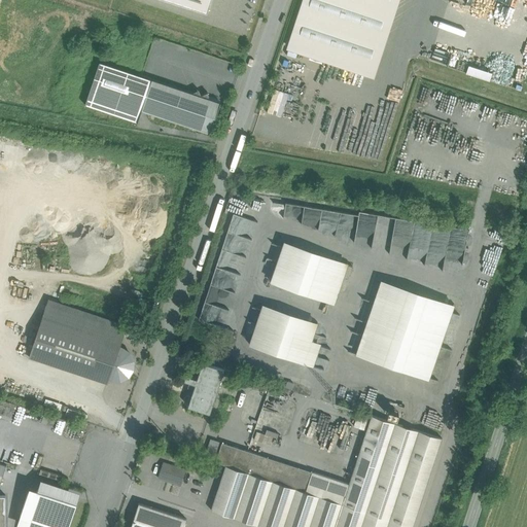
[(211,0),(166,0),(206,12),(206,13),(207,13),(211,0)]
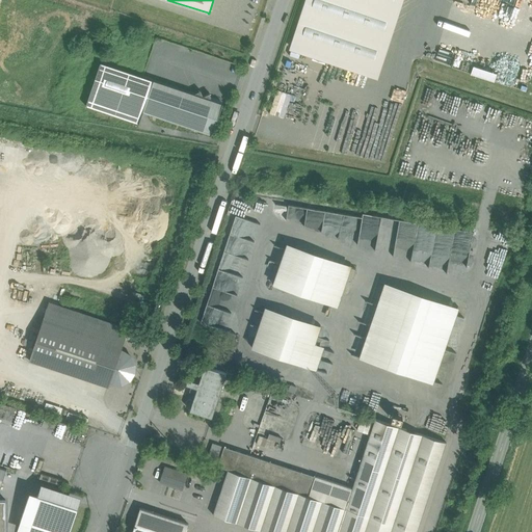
[(400,0),(306,0),(290,49),(375,77),(400,0)]
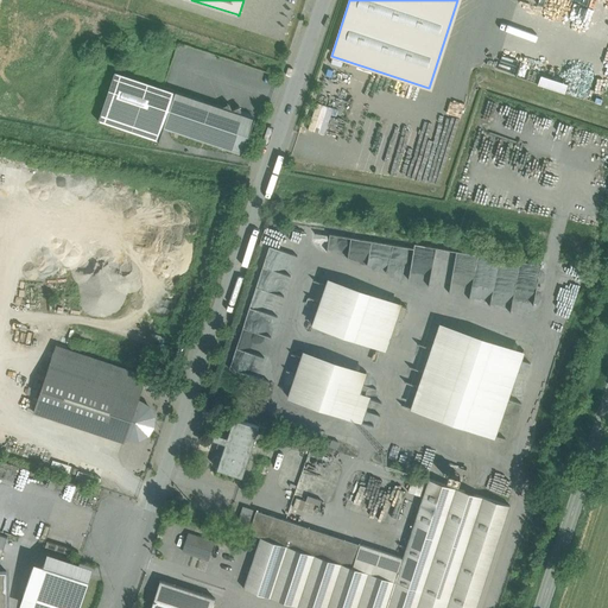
[(540,75),(538,86),(567,90),(568,81),(540,75)]
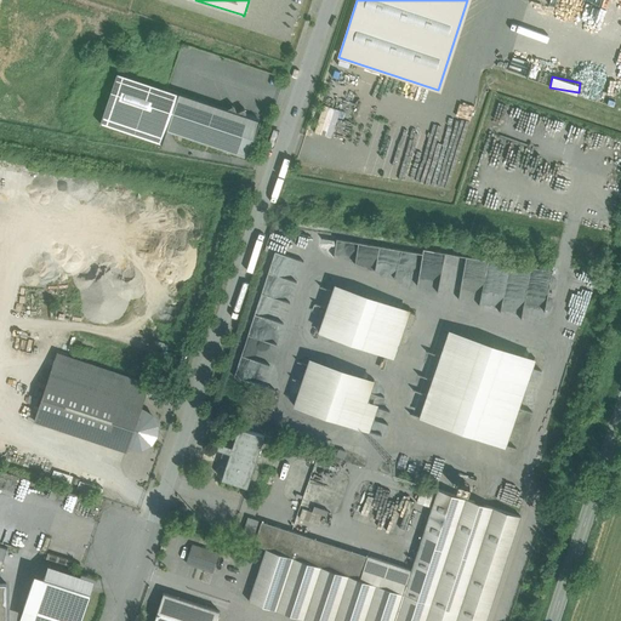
[(226,109),(178,93),(166,130),(248,157),(260,121),(245,117),(246,113),(244,109),(237,112),(234,106),(226,109)]
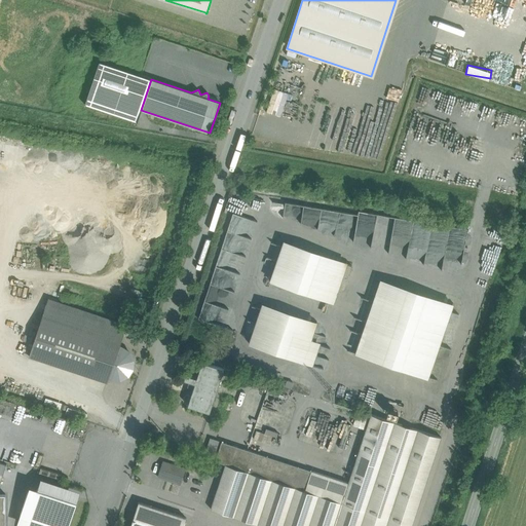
[(283,115),(287,91),(273,88),(268,112),(283,115)]
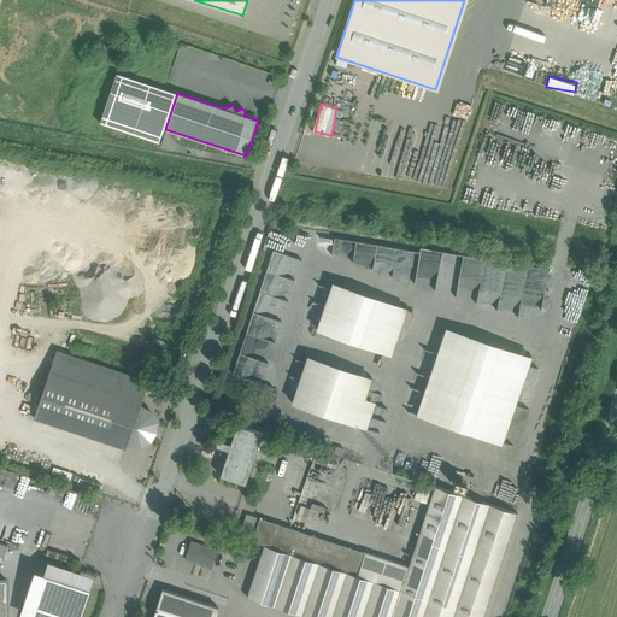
[(293,281),(265,272),(244,344),(271,352),(293,281)]
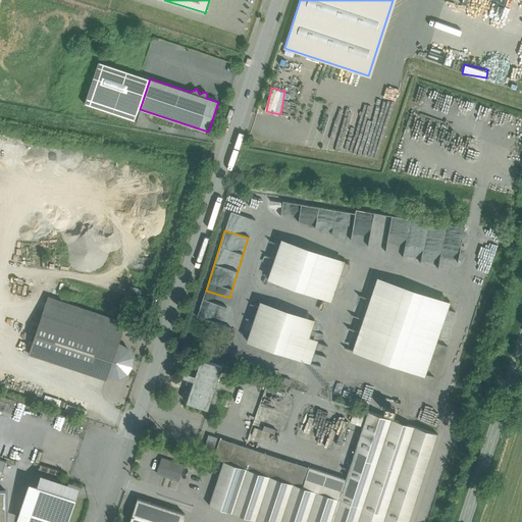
[(282,240),(268,279),(331,303),(347,263),(282,240)]
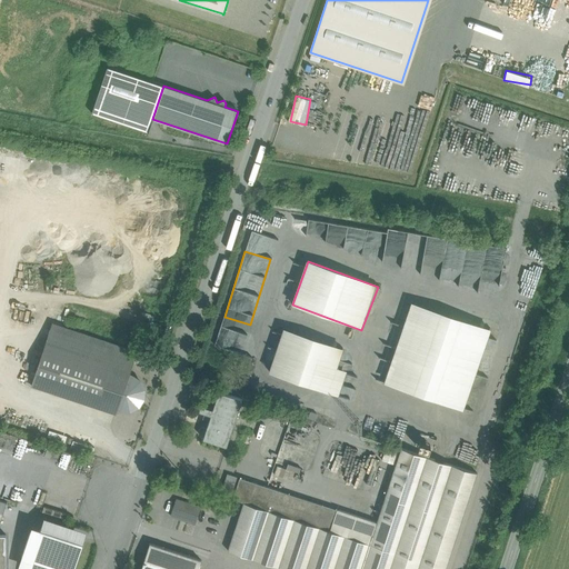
[(413,303),(387,383),(466,409),(492,330),(413,303)]
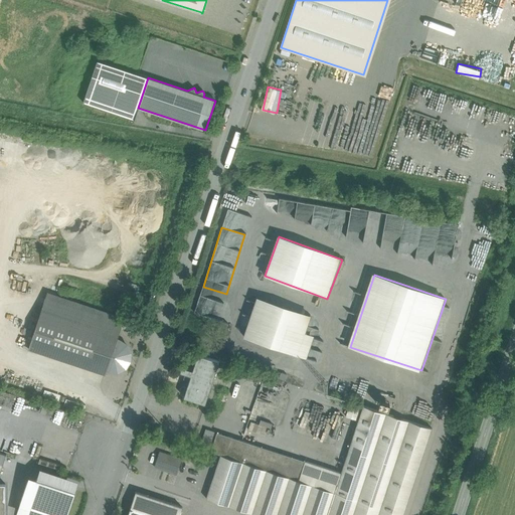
[(124,318),(47,293),(28,348),(42,353),(61,359),(80,366),(99,371),(105,373),(107,369),(117,339),(121,327),(124,318)]
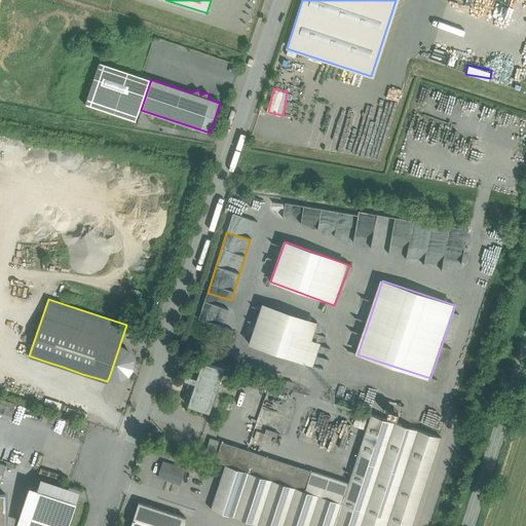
[(316,321),(262,304),(250,343),(313,364),(321,342),(311,339),(316,321)]
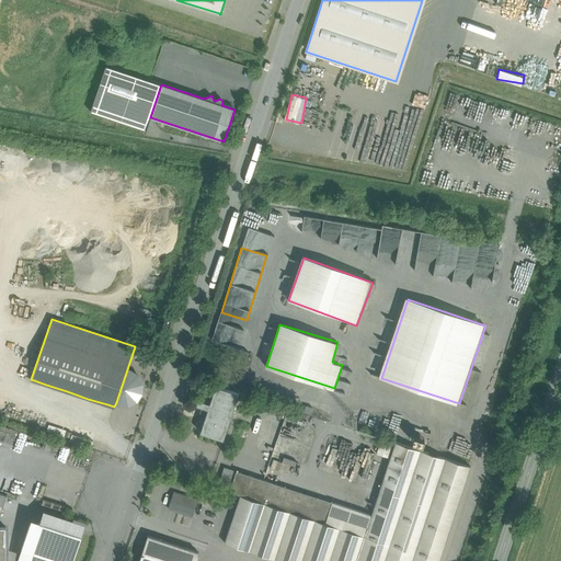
[(138,376),(130,370),(127,369),(116,402),(119,403),(128,404),(136,400),(141,392),(141,384),(138,376)]
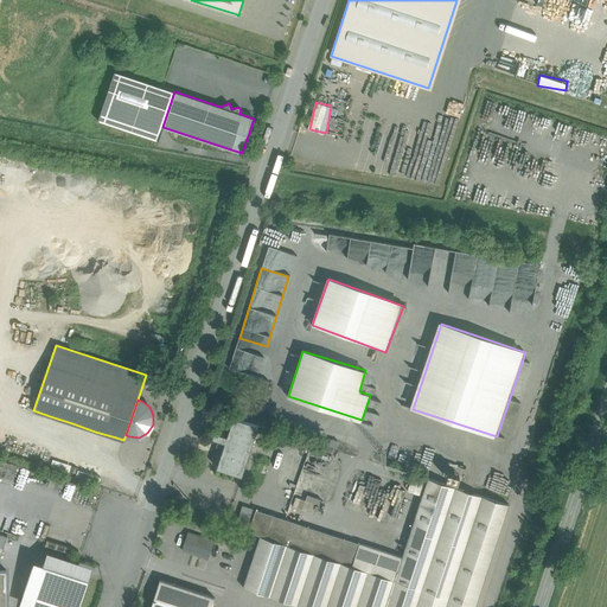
[(242,475),(259,426),(232,417),(227,436),(215,432),(212,438),(224,442),(216,467),(242,475)]
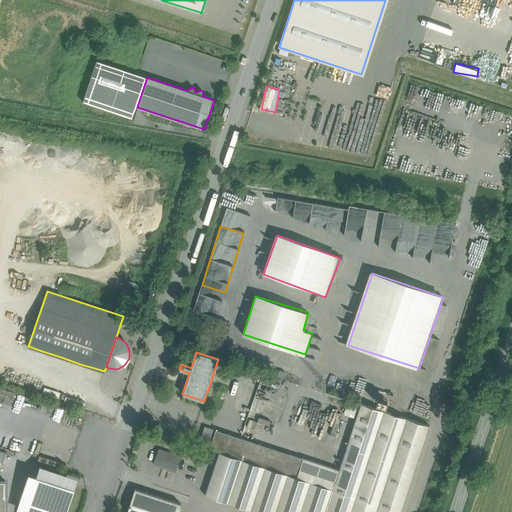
[(333,489),(325,511),(402,511),(431,427),(361,404),(333,489)]
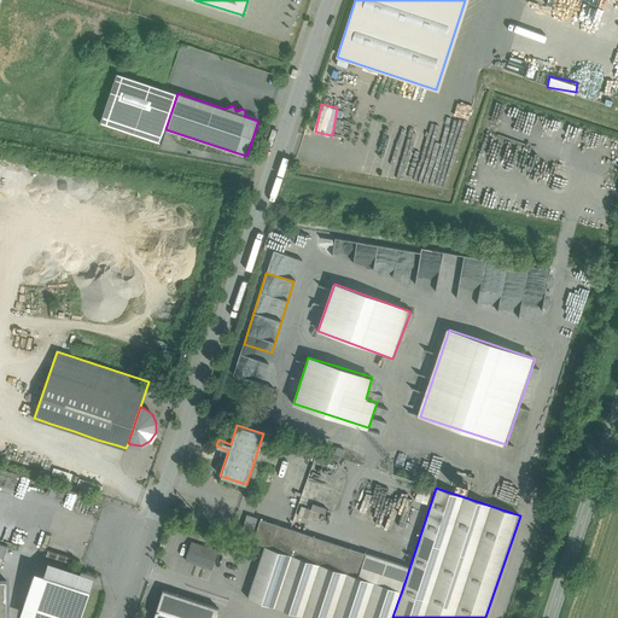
[(419,488),(417,499),(429,501),(430,491),(419,488)]
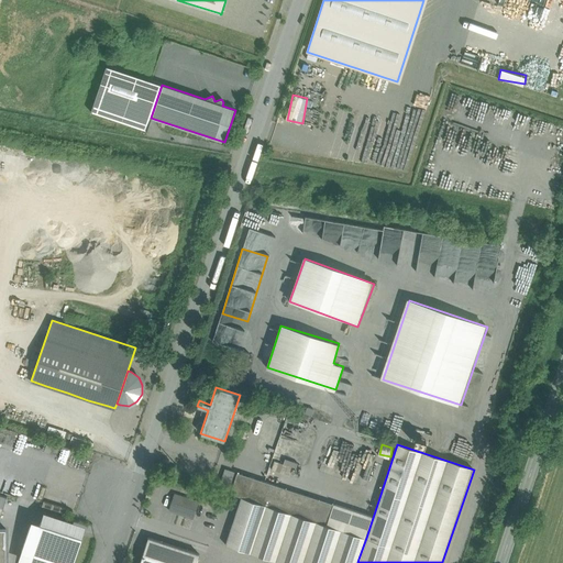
[(284,460),(283,465),(275,464),(274,470),(294,474),(297,463),(284,460)]
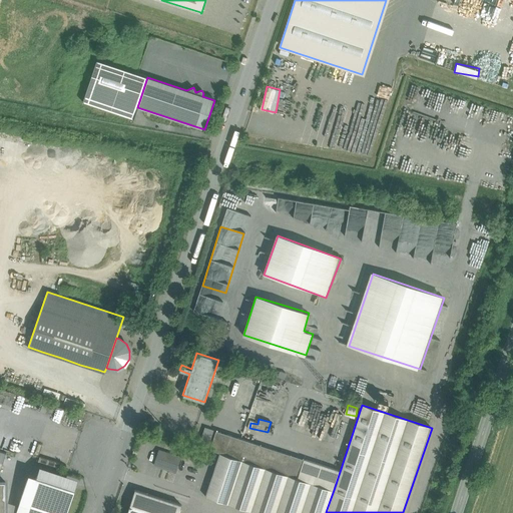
[(304,459),(215,431),(209,450),(220,453),(298,478),(304,459)]
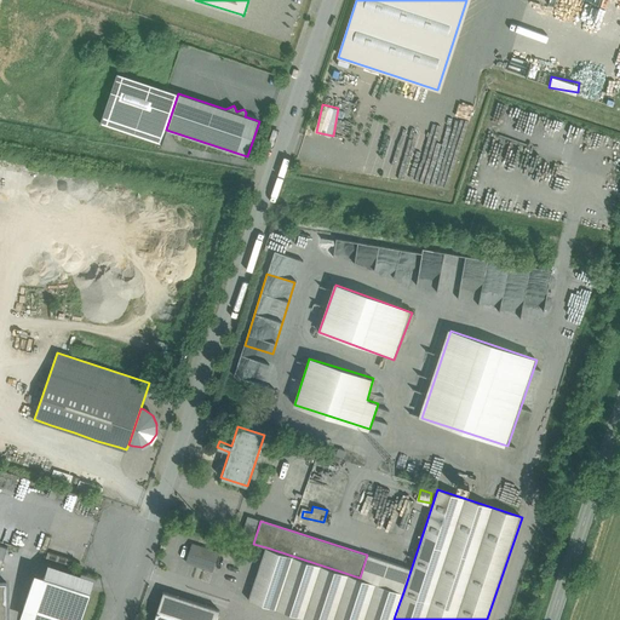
[(218,552),(191,544),(185,562),(212,570),(218,552)]
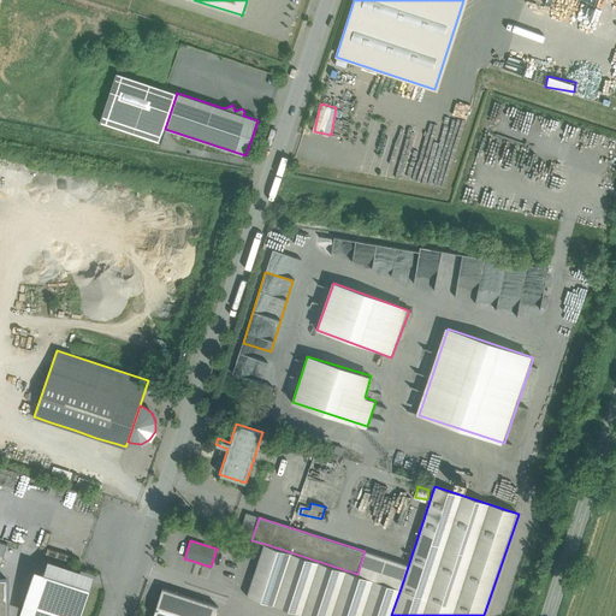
[(391,615),(401,588),(357,574),(265,544),(247,598),(301,615),(391,615)]
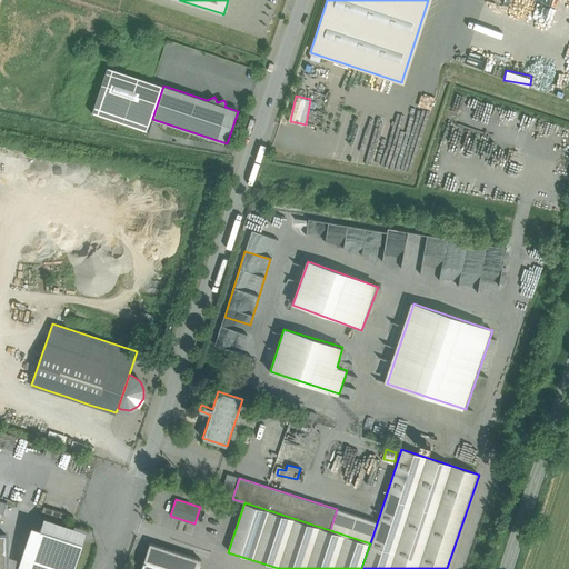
[(83,542),(40,528),(39,533),(30,530),(21,557),(30,560),(26,568),(73,568),(80,551),(83,542)]
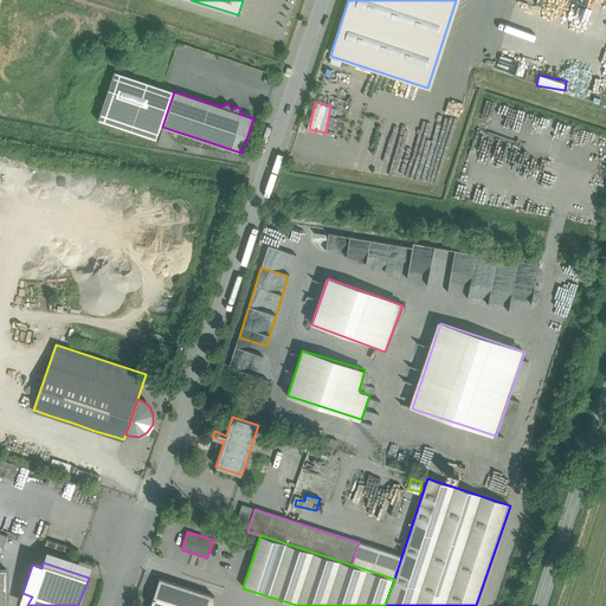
[(159,580),(150,605),(211,605),(214,599),(159,580)]
